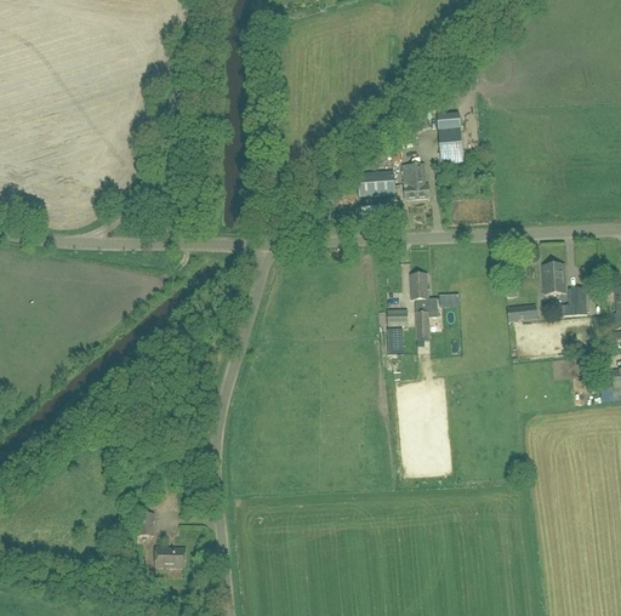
[(437,113),(438,127),(460,125),(459,112),(437,113)]
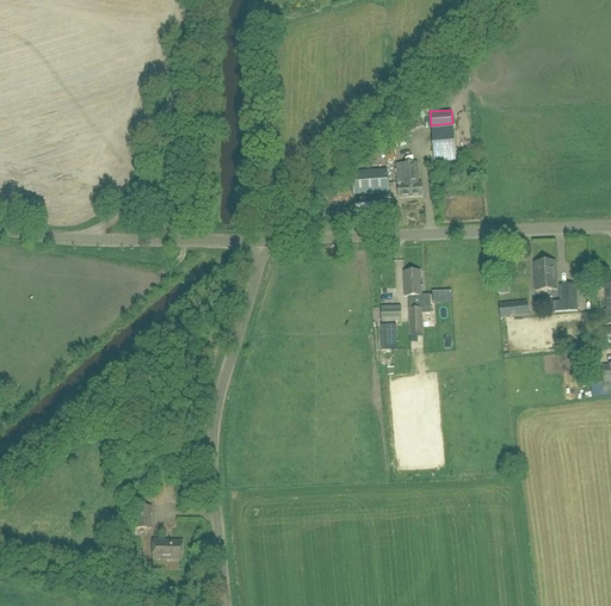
[(409,130),(424,124),(418,111),(403,117),(409,130)]
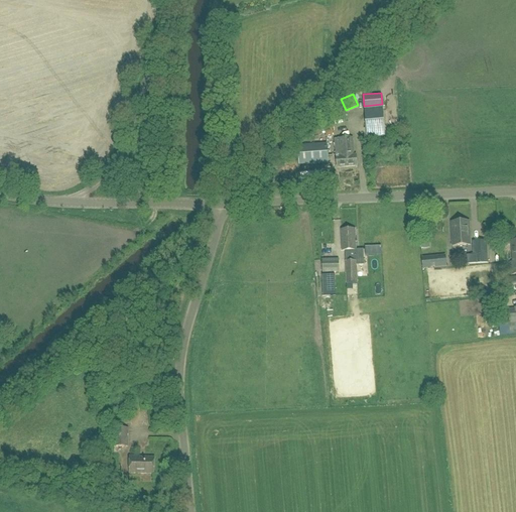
[(366,133),(384,132),(382,104),(364,106),(366,133)]
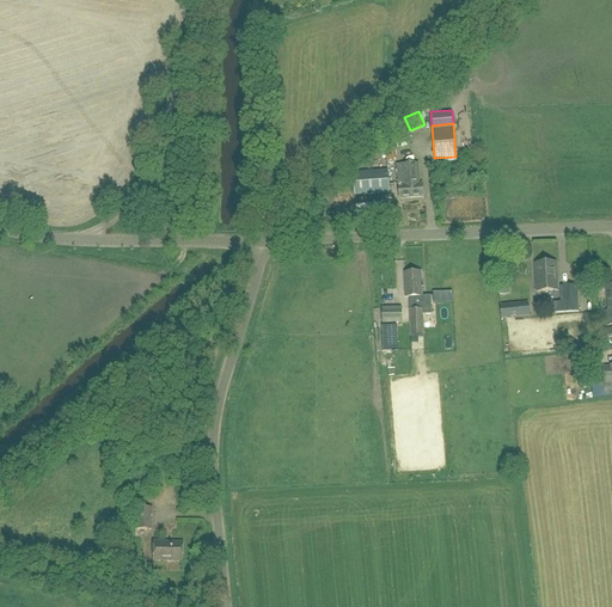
[(420,160),(396,161),(398,195),(422,194),(420,160)]
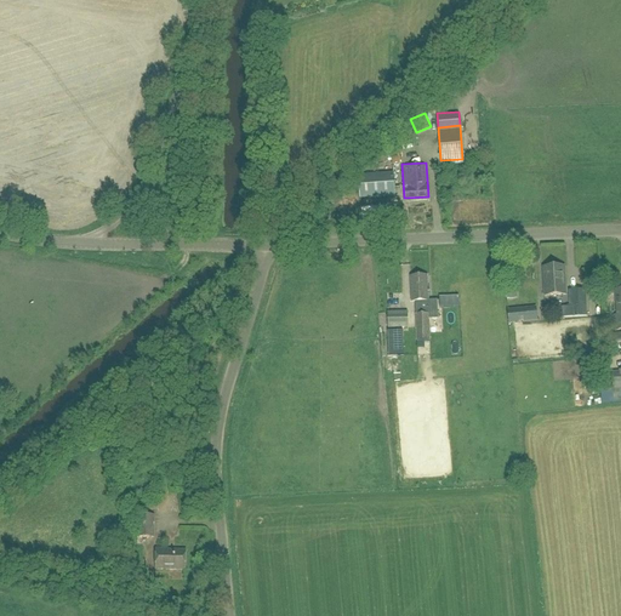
[(393,167),(375,169),(358,170),(358,183),(359,194),(396,193),(393,167)]
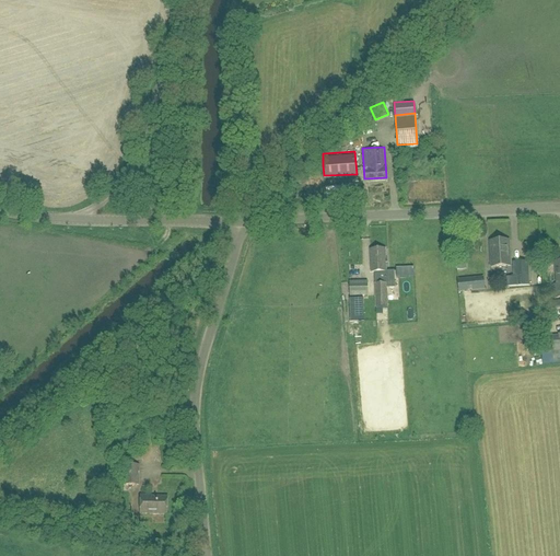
[(490,263),(510,262),(509,236),(489,238),(490,263)]
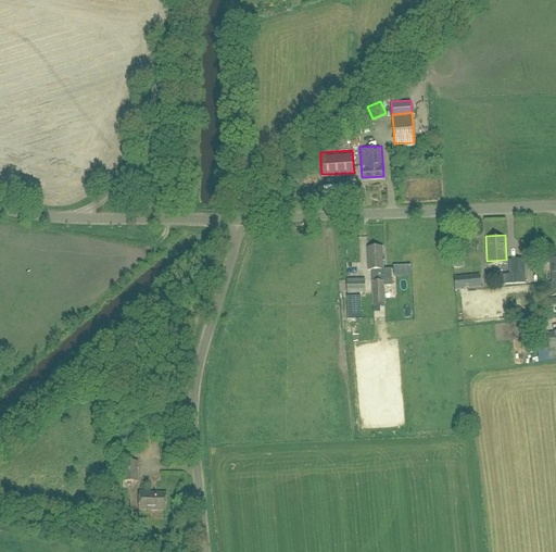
[(383,283),(391,283),(390,265),(383,266),(382,243),(366,245),(367,267),(371,267),(371,278),(373,302),(384,302),(383,283)]
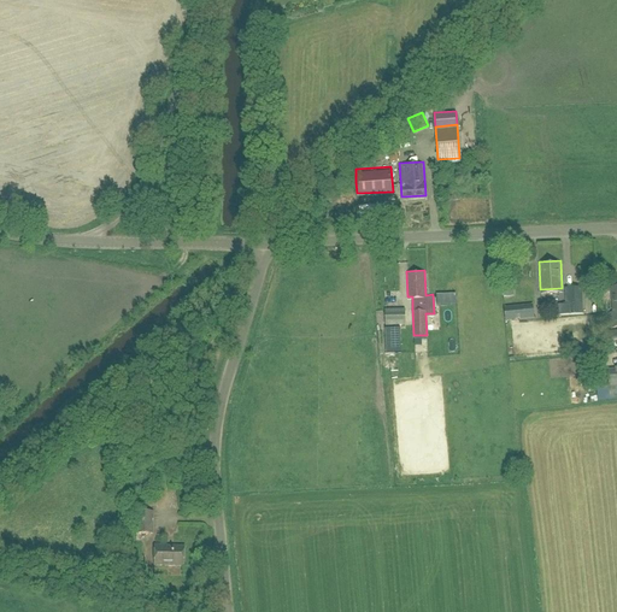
[(564,284),(565,311),(582,310),(581,283),(564,284)]
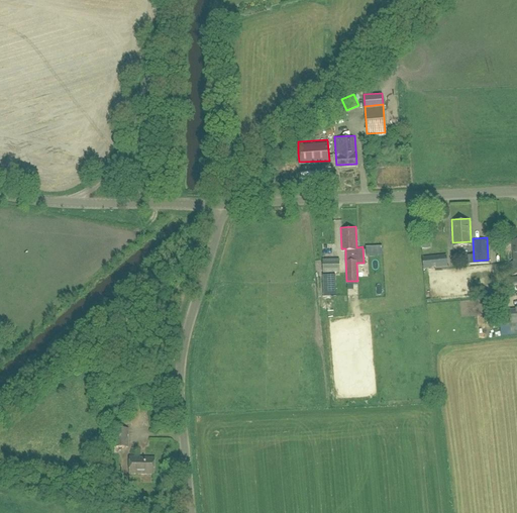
[(447,264),(446,252),(422,255),(423,267),(447,264)]
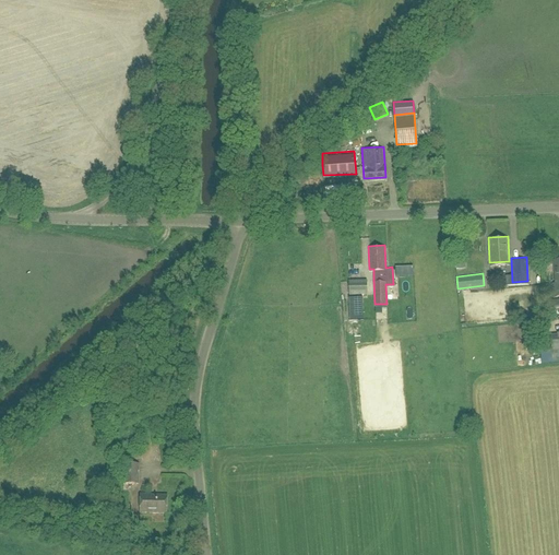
[(348,292),(367,292),(366,278),(348,278),(348,292)]
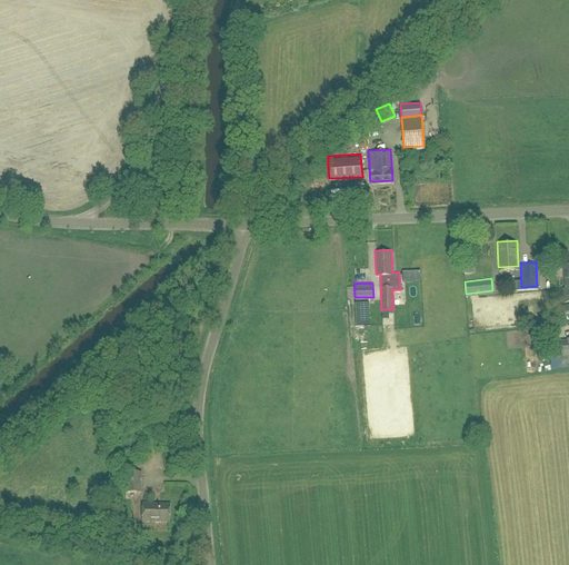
[(553,334),(552,324),(539,325),(540,335),(553,334)]
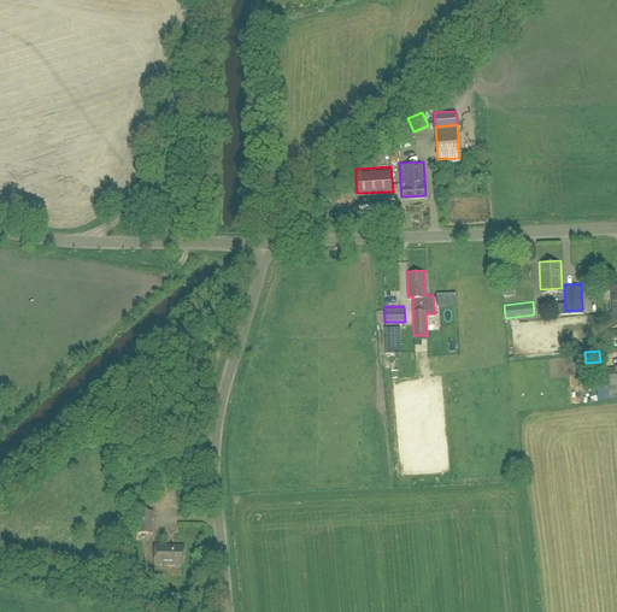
[(607,383),(616,382),(616,364),(606,366),(607,383)]
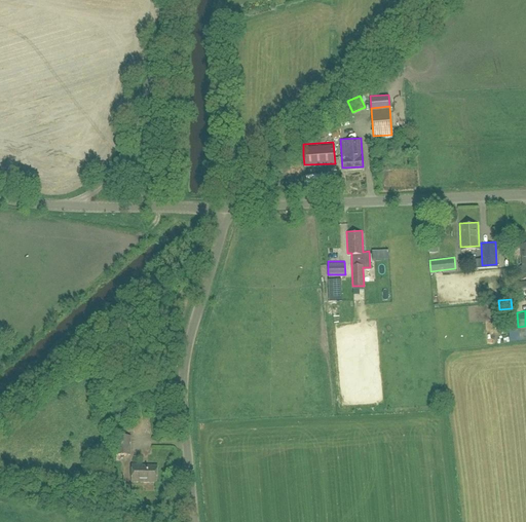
[(130,440),(132,440),(130,434),(117,434),(117,452),(130,452),(130,445),(130,440)]
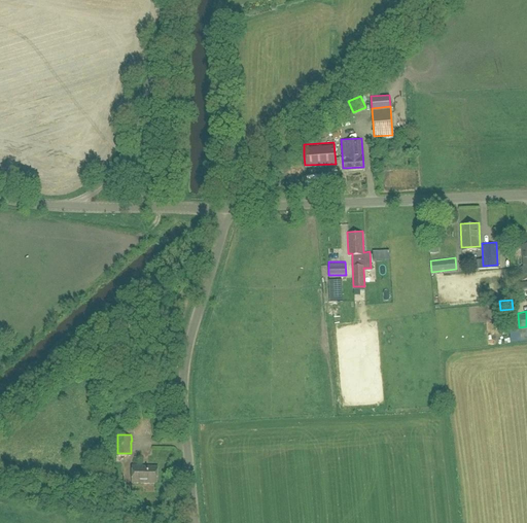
[(133,480),(156,480),(156,464),(142,464),(142,462),(133,462),(133,480)]
